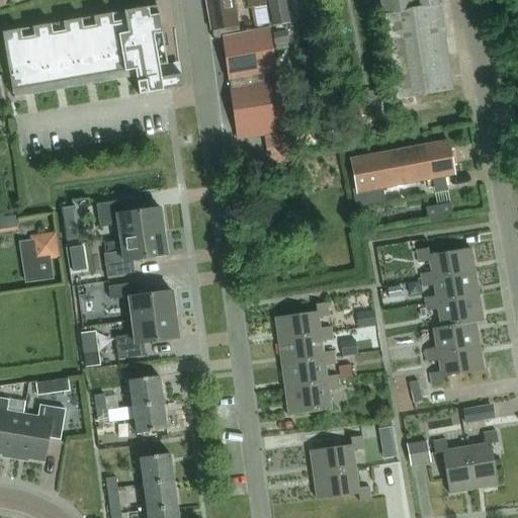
[(206,0),(213,38),(222,36),(229,78),(231,89),(229,89),(237,131),(285,122),(269,27),(239,32),(233,0),(206,0)]
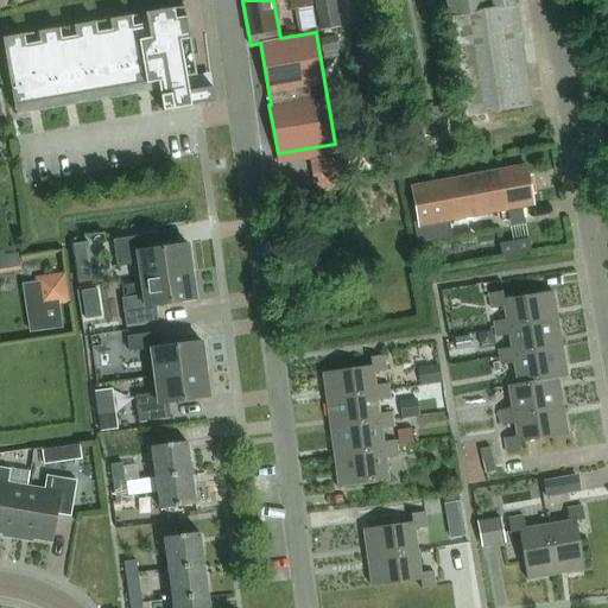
[(336,0),(315,0),(321,29),(341,25),(336,0)]
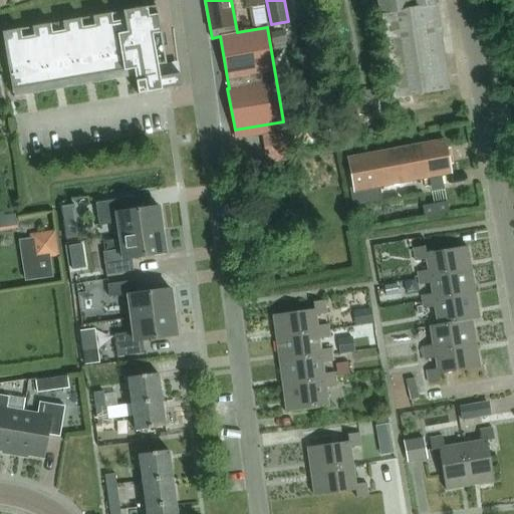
[(438,0),(377,0),(380,14),(381,14),(397,98),(449,88),(433,3),(439,2),(438,0)]
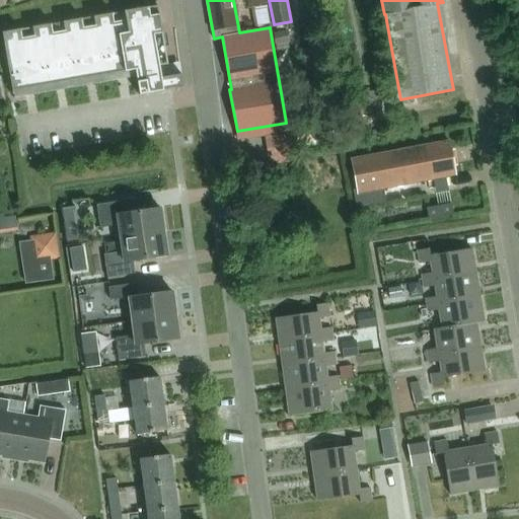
[(162,77),(160,66),(168,65),(158,5),(2,32),(12,91),(136,70),(140,95),(183,87),(181,74),(162,77)]
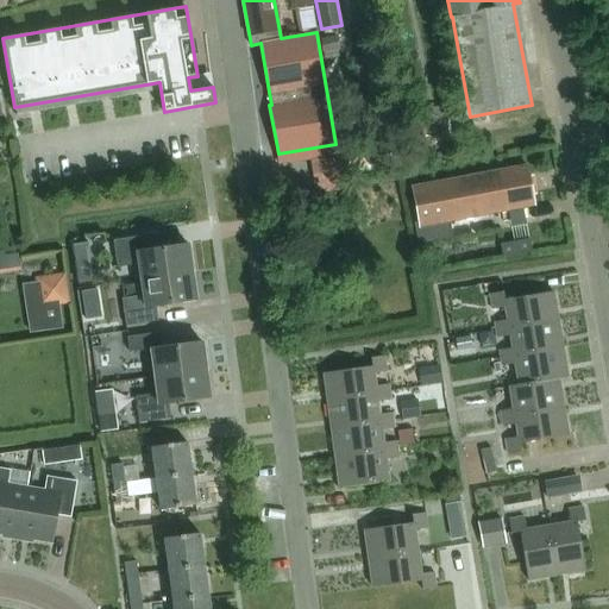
[(338,37),(321,39),(324,55),(340,52),(338,37)]
